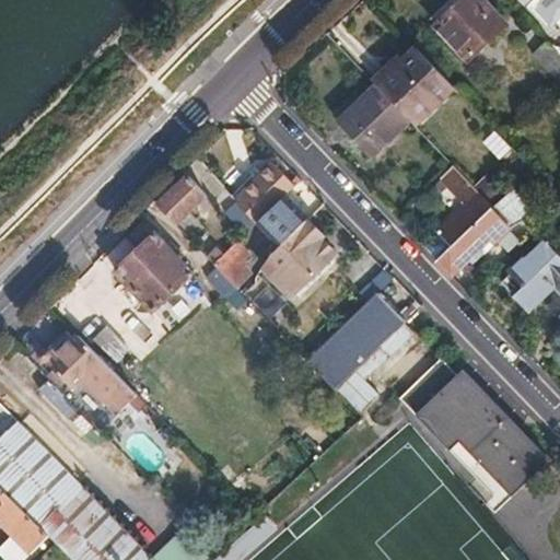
[(479,0),(464,0),(438,26),(467,60),(503,25),(479,0)]
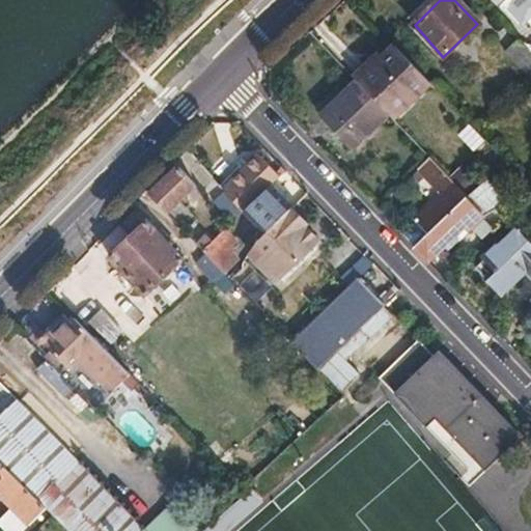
[(530,0),(496,0),(500,3),(503,0),(518,17),(530,3),(530,0)]
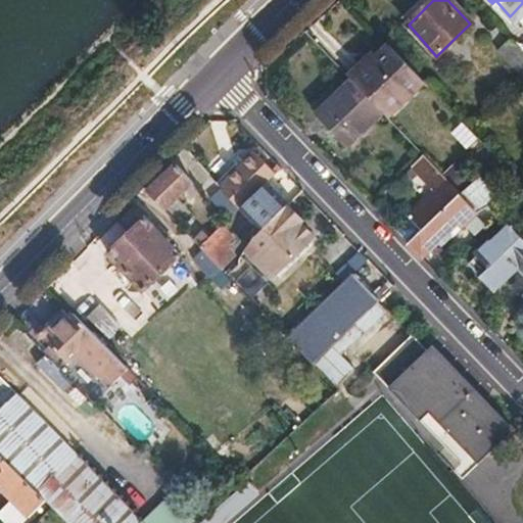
[(522,3),(510,16),(515,22),(522,14),(522,3)]
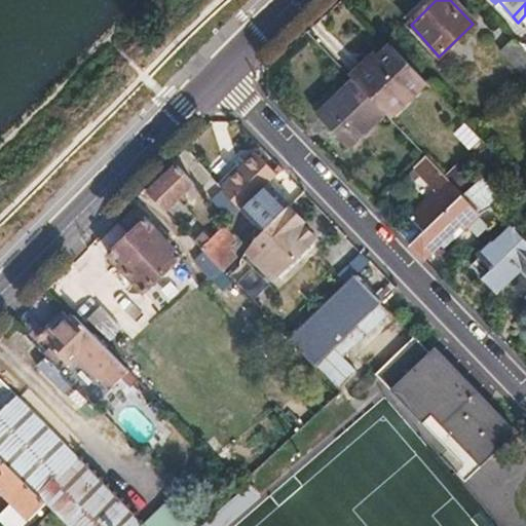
[(380,55),(354,80),(384,112),(387,114),(424,79),(391,44),(380,55)]
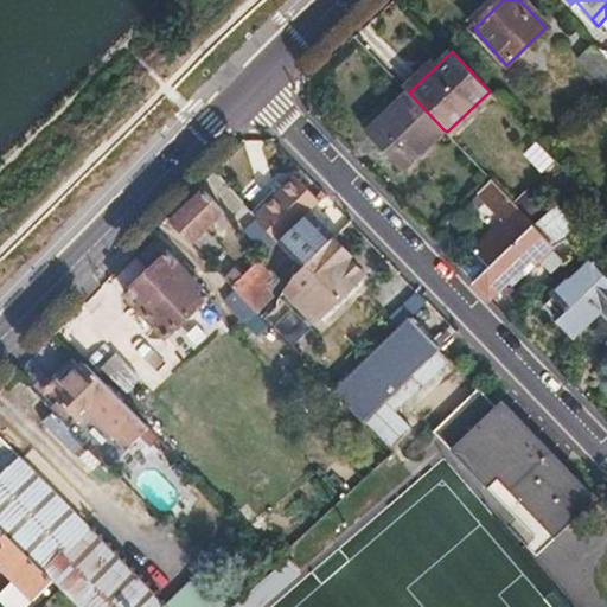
[(606,57),(605,56),(594,65),(606,78),(606,57)]
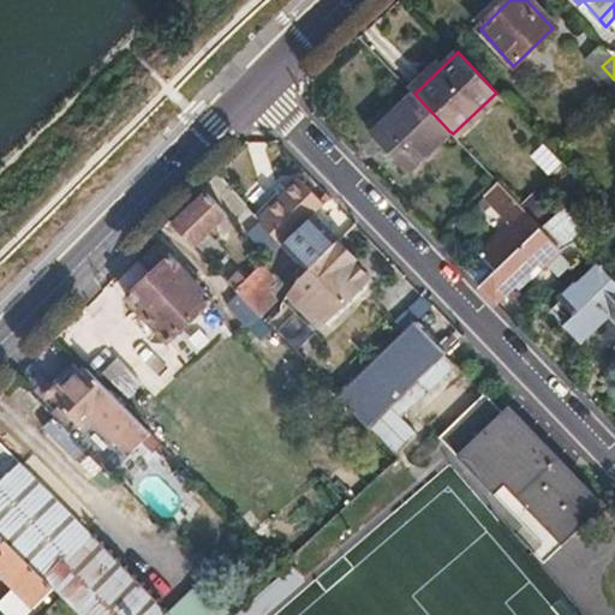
[(437,59),(407,87),(415,94),(445,65),(437,59)]
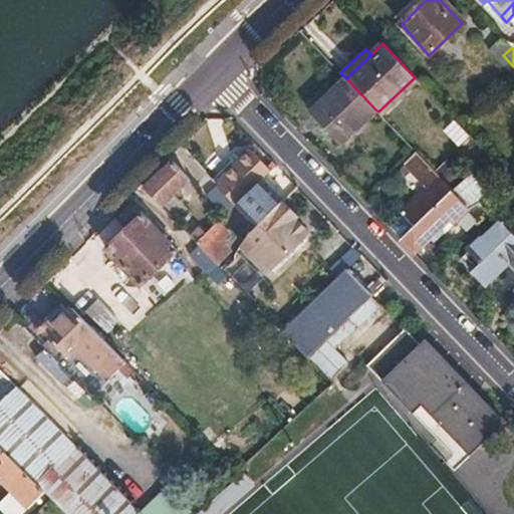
[(375,109),(346,78),(310,113),(340,144),(375,109)]
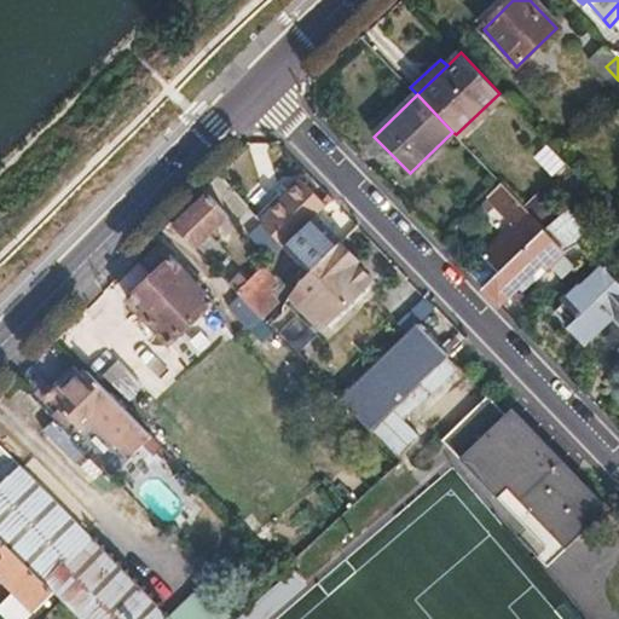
[(539,144),(528,160),(550,174),(561,158),(539,144)]
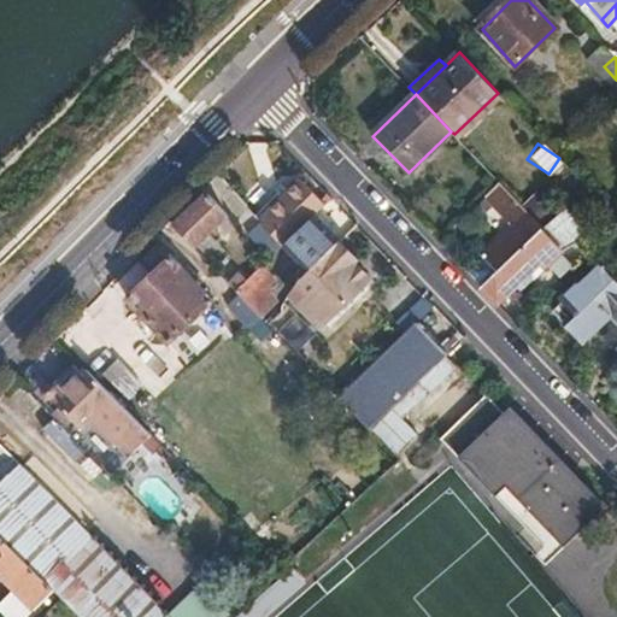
[(299,181),(262,219),(265,224),(283,244),(315,213),(330,198),(325,193),(318,200),(299,181)]
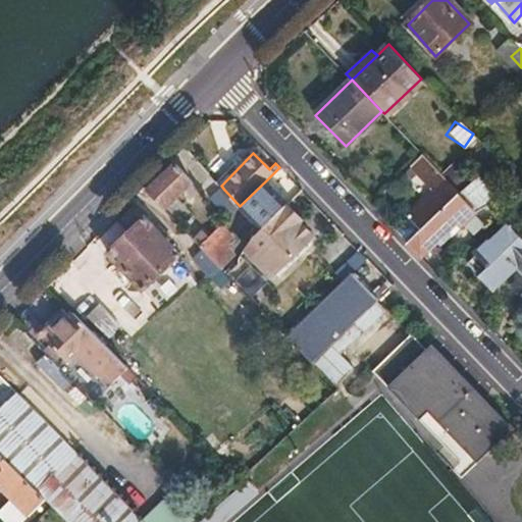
[(422,154),(417,160),(439,184),(408,216),(409,218),(420,229),(457,196),(460,194),(455,188),(448,180),(422,154)]
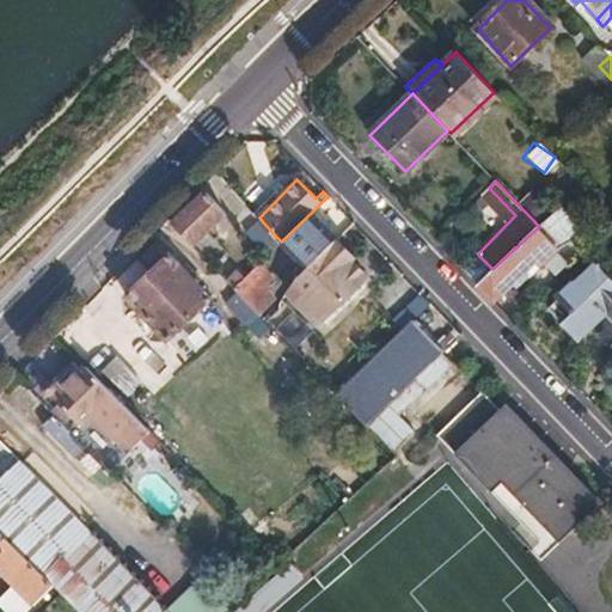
[(206,191),(172,224),(193,245),(227,213),(206,191)]
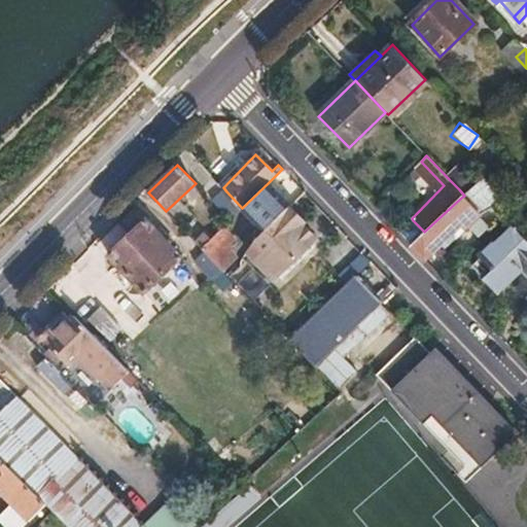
[(461,173),(452,182),(459,189),(468,179),(463,173),(461,173)]
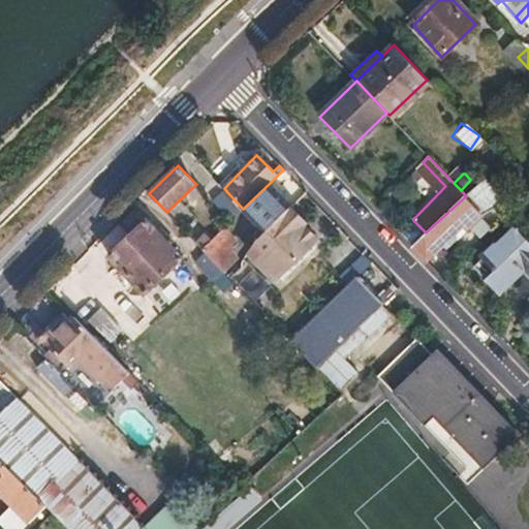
[(486,178),(471,190),(492,212),(505,199),(486,178)]
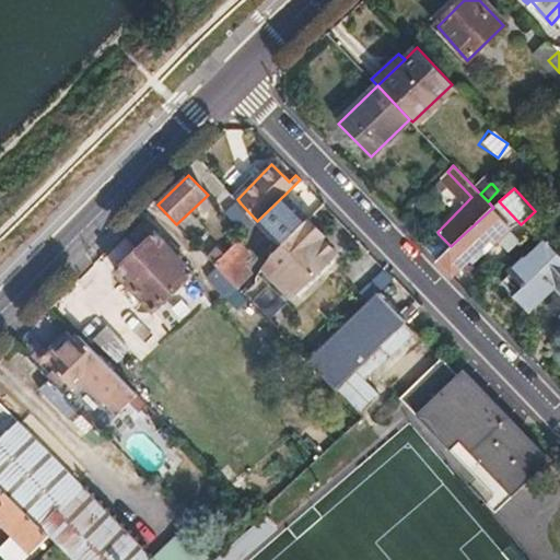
[(286,194),(257,221),(279,244),(268,255),(278,267),(269,276),(289,296),(336,253),(321,236),(323,233),(286,194)]
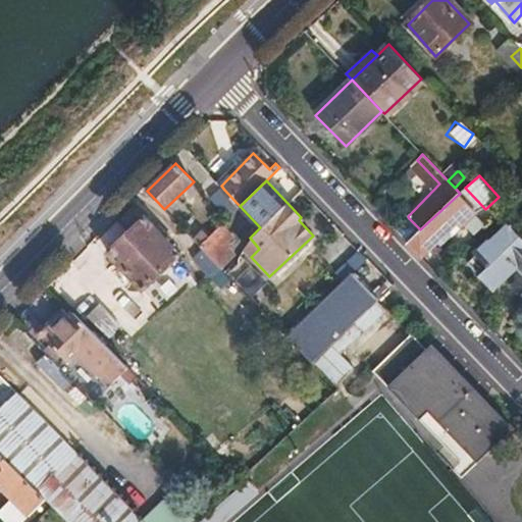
[(240,206),(224,190),(215,198),(231,215),(240,206)]
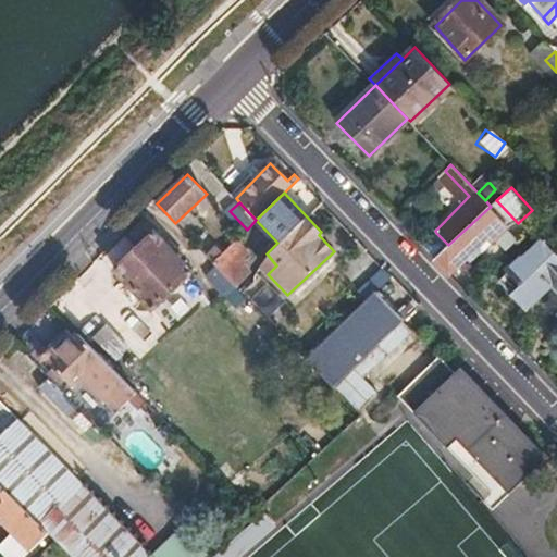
[(448,245),(435,257),(435,259),(448,272),(449,273),(466,258),(470,262),(481,254),(477,247),(486,238),(491,242),(506,229),(487,209),(448,245)]
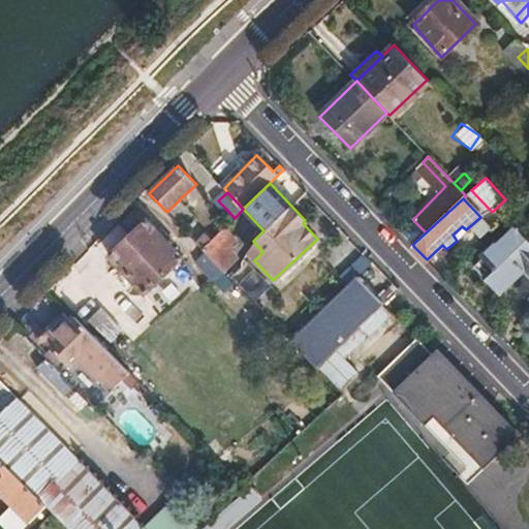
[(147,221),(110,256),(145,292),(182,257),(147,221)]
